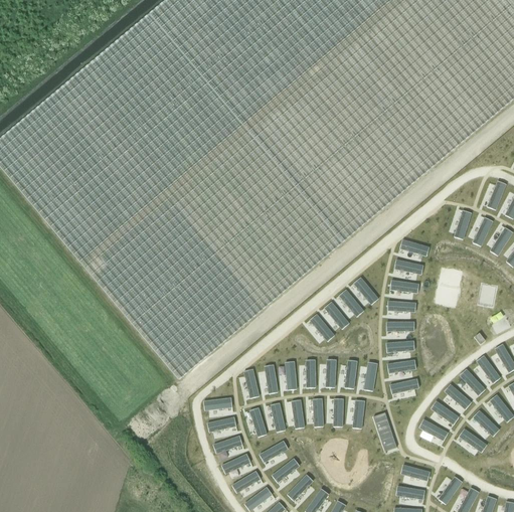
[(164,0),(0,138),(0,164),(179,378),(513,97),(513,0),(164,0)]
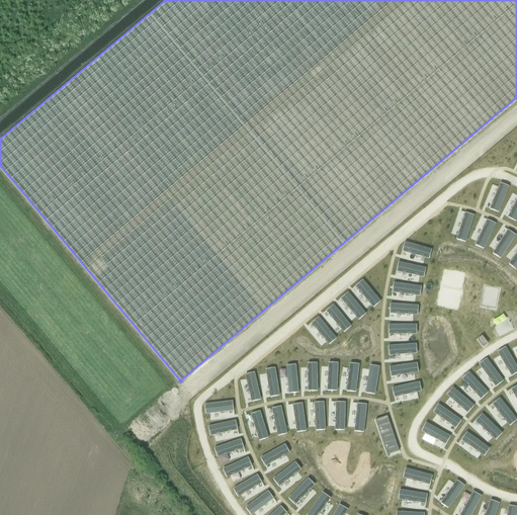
[(515,183),(499,177),(491,176),(486,191),(507,199),(515,183)]
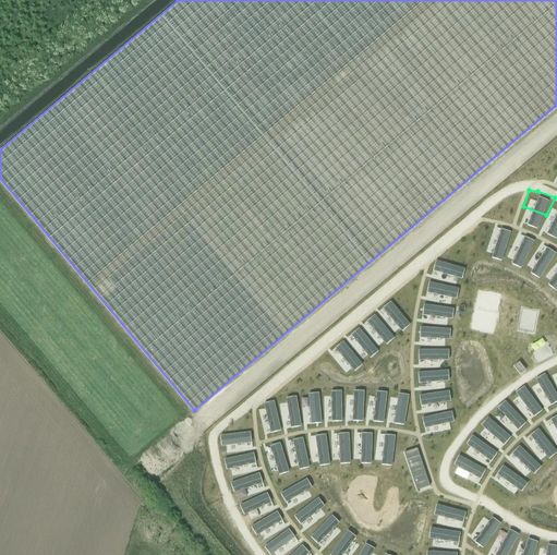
[(556,198),(555,197),(546,215),(556,220),(556,198)]
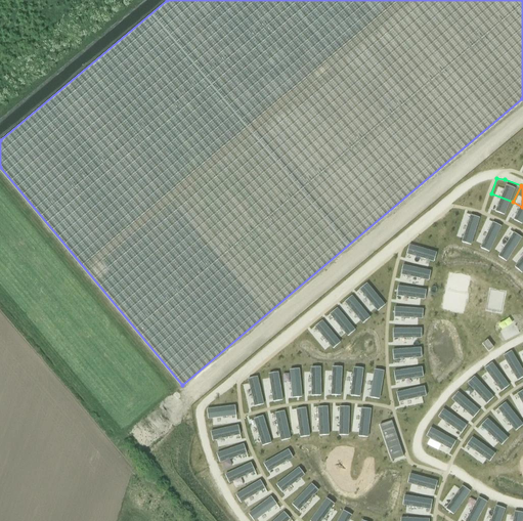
[(491,193),(485,210),(505,218),(513,202),(491,193)]
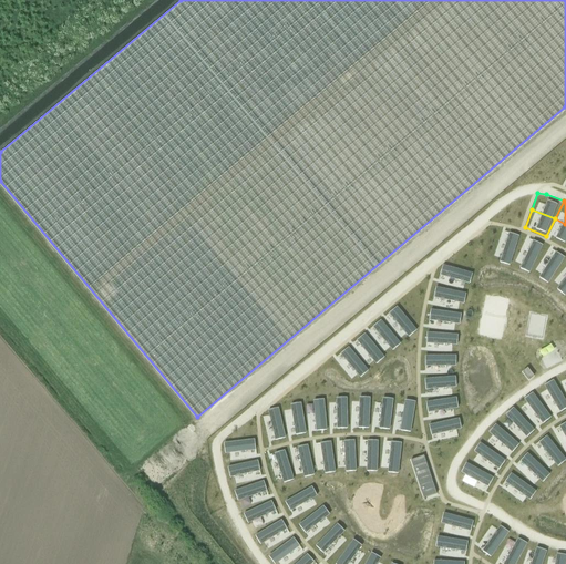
[(565,224),(555,218),(546,236),(565,246),(565,224)]
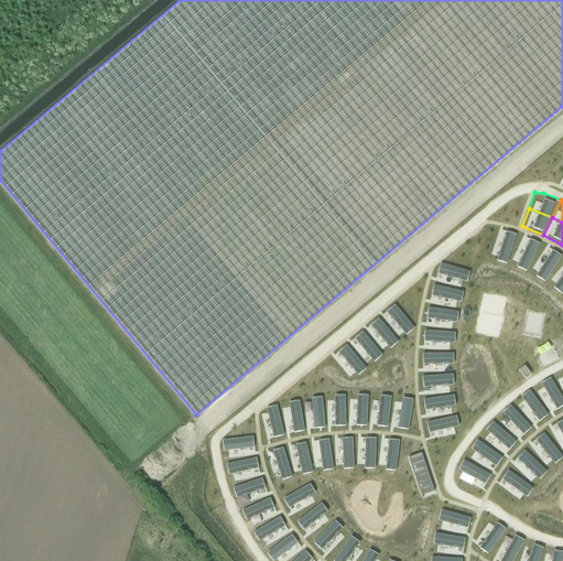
[(516,247),(522,229),(499,223),(494,240),(516,247)]
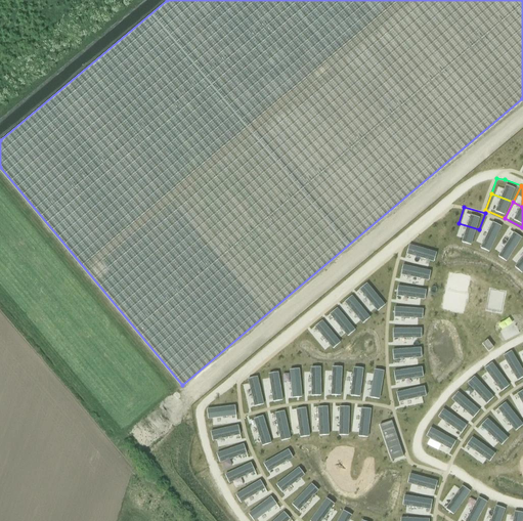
[(498,237),(507,222),(485,213),(479,229),(498,237)]
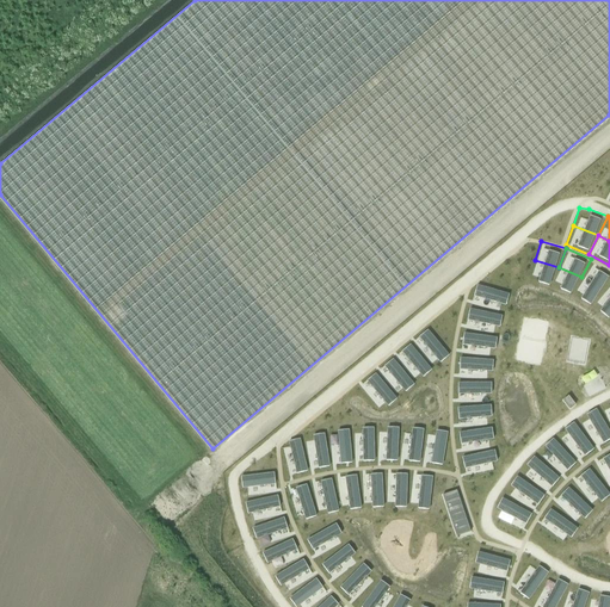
[(604,290),(609,283),(609,268),(591,259),(581,277),(604,290)]
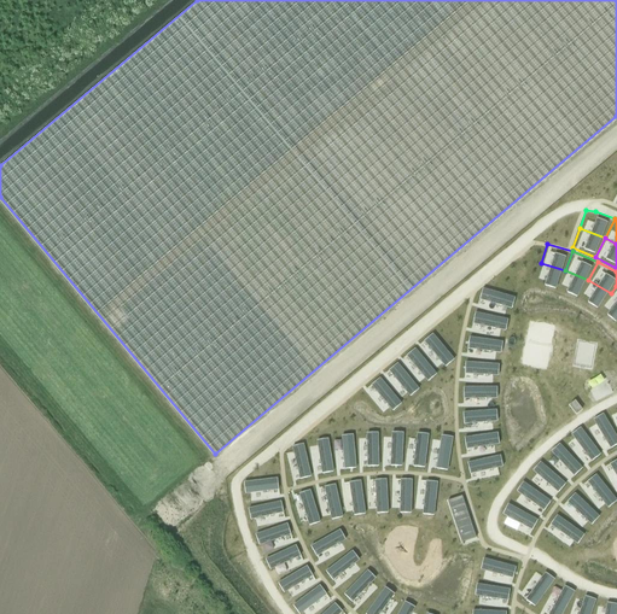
[(541,263),(534,282),(540,284),(558,288),(565,270),(541,263)]
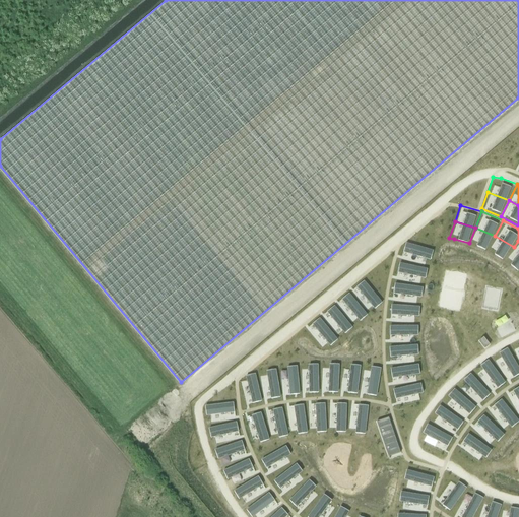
[(475,228),(469,243),(487,251),(495,236),(475,228)]
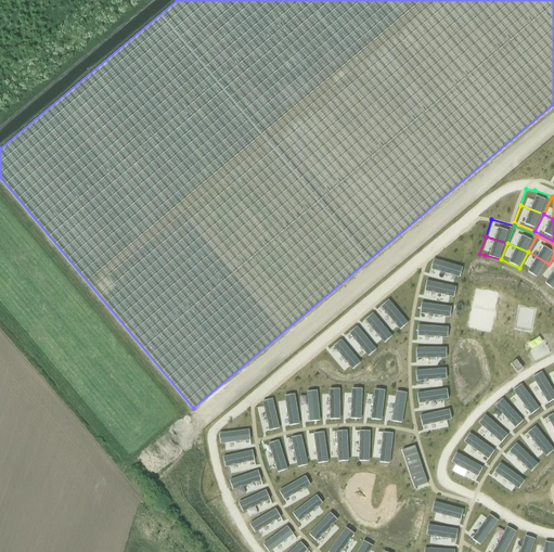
[(528,252),(519,268),(538,278),(549,264),(528,252)]
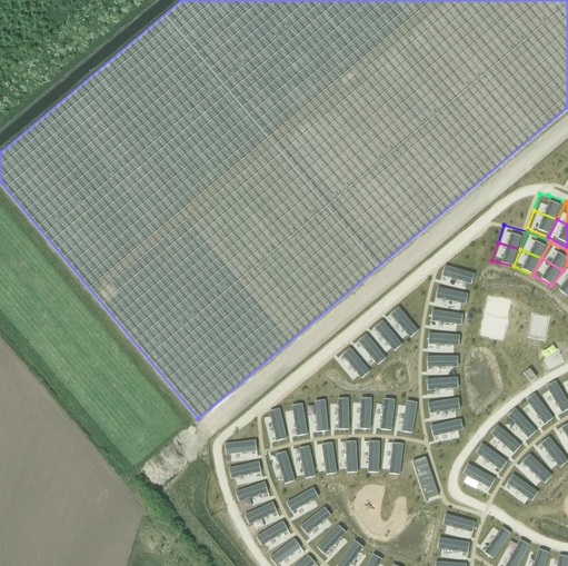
[(439,268),(435,283),(471,291),(478,268),(448,260),(439,268)]
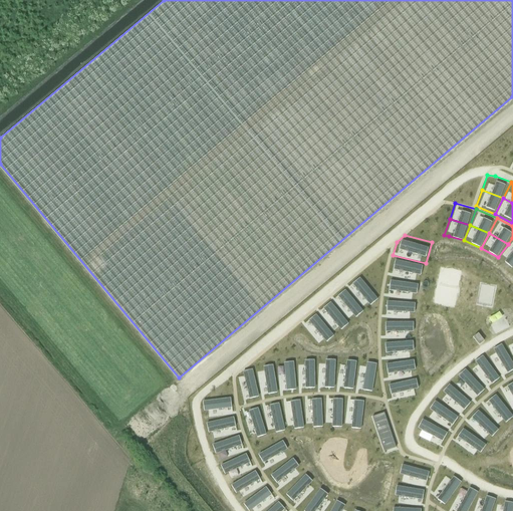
[(512,247),(508,244),(498,257),(512,268),(512,247)]
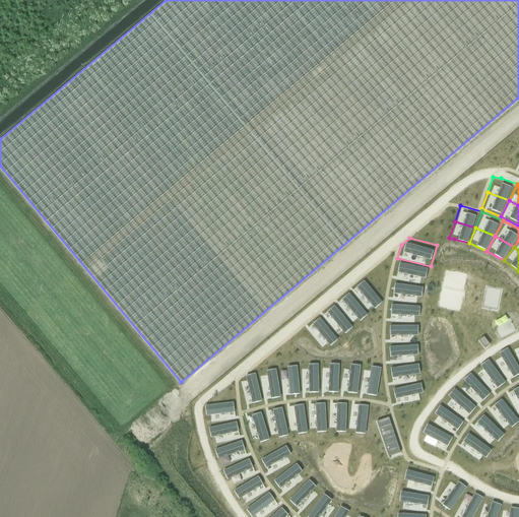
[(397,258),(392,279),(427,284),(431,266),(397,258)]
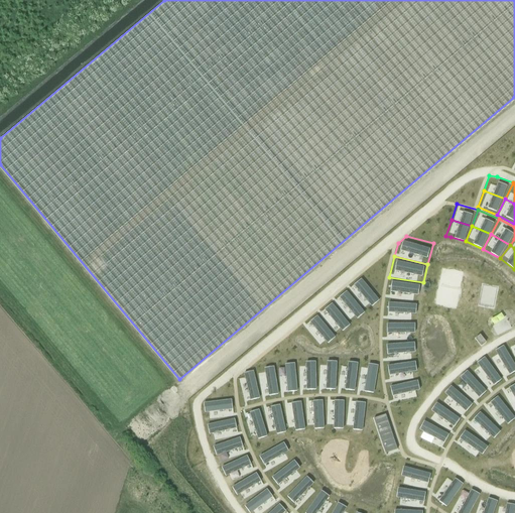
[(363,272),(347,285),(369,310),(382,299),(383,295),(363,272)]
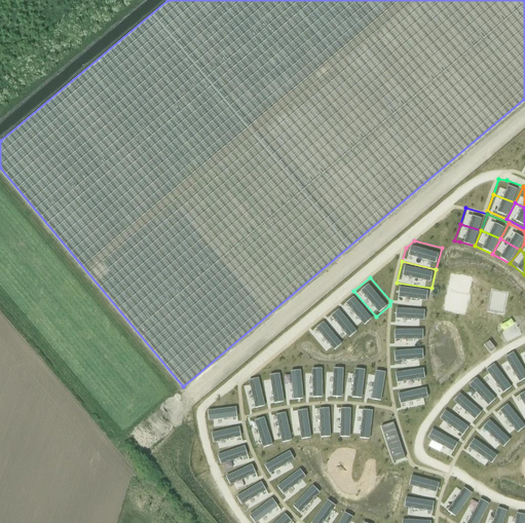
[(397,283),(392,304),(428,307),(432,288),(397,283)]
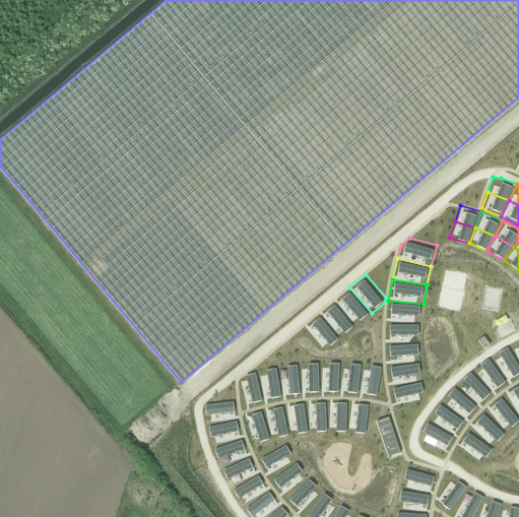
[(349,287),(335,300),(357,325),(372,313),(349,287)]
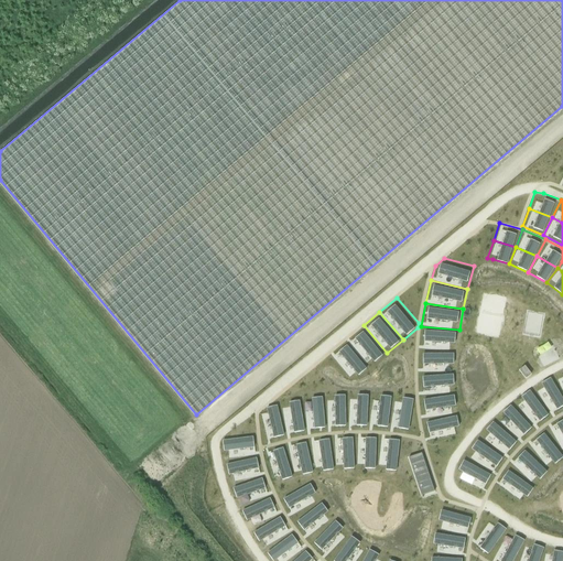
[(363,326),(347,338),(371,367),(387,353),(364,325),(363,326)]
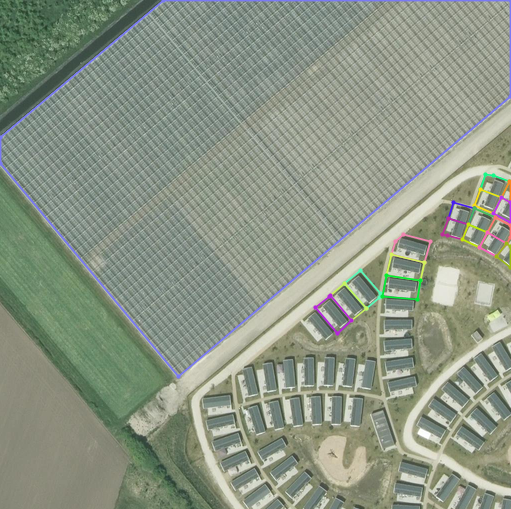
[(382,296),(380,317),(415,317),(417,299),(382,296)]
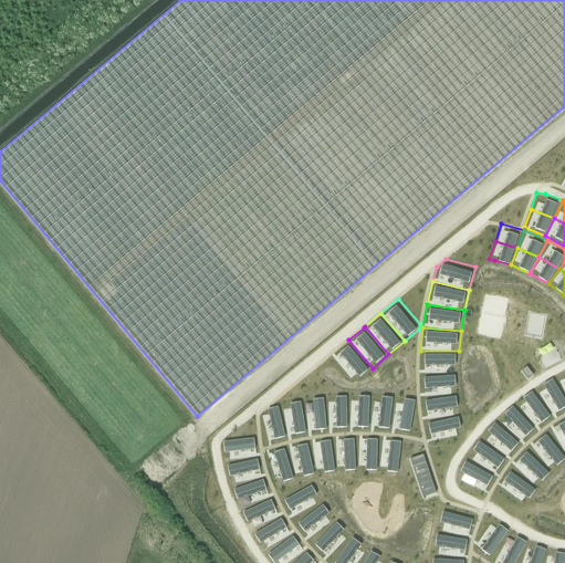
[(347,341),(331,354),(352,378),(362,377),(373,368),(348,340),(347,341)]
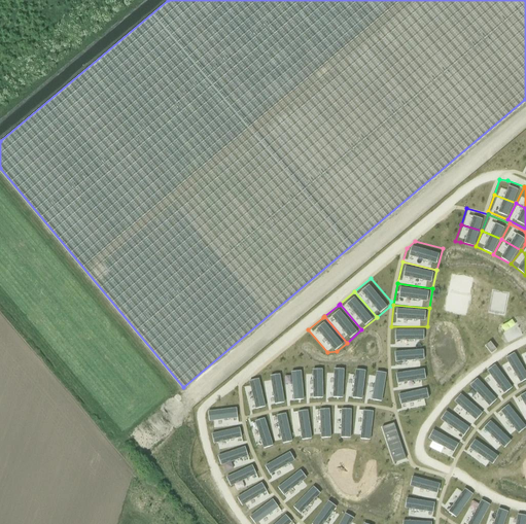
[(391,326),(391,349),(427,346),(427,326),(391,326)]
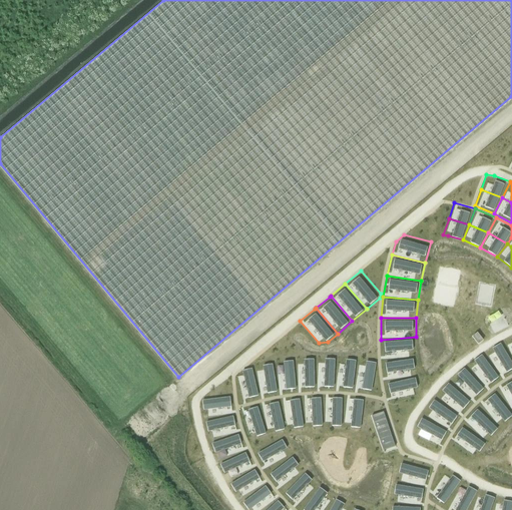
[(474,335),(479,342),(484,338),(478,331),(474,335)]
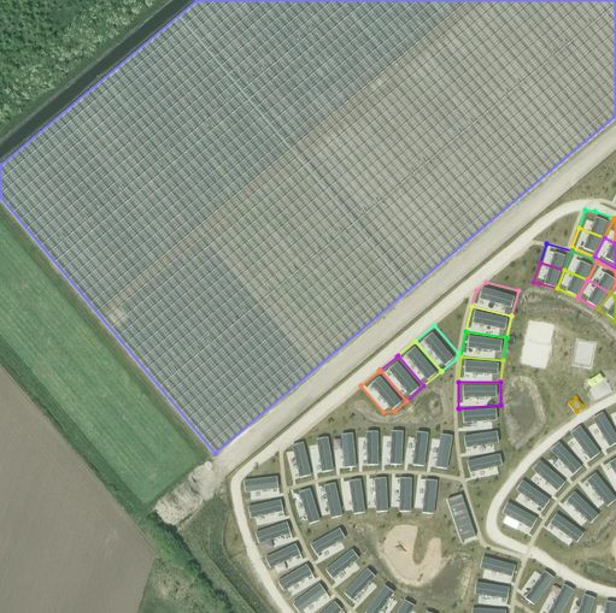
[(500,405),(458,408),(459,432),(503,428),(500,405)]
